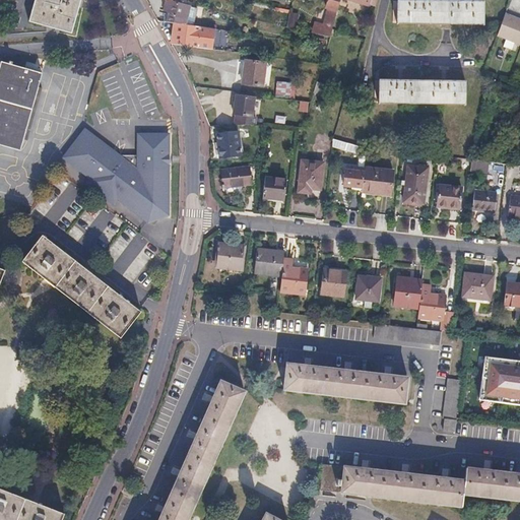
[(73,36),(83,0),(37,0),(30,23),(73,36)]
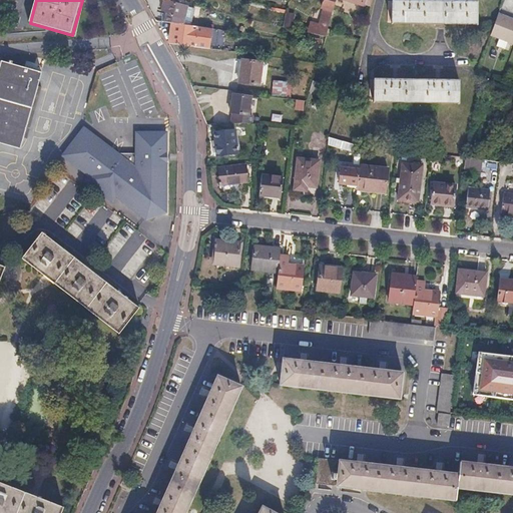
[(159,10),(161,10),(161,13),(164,13),(162,21),(181,23),(182,17),(178,16),(181,5),(162,0),(159,10)]
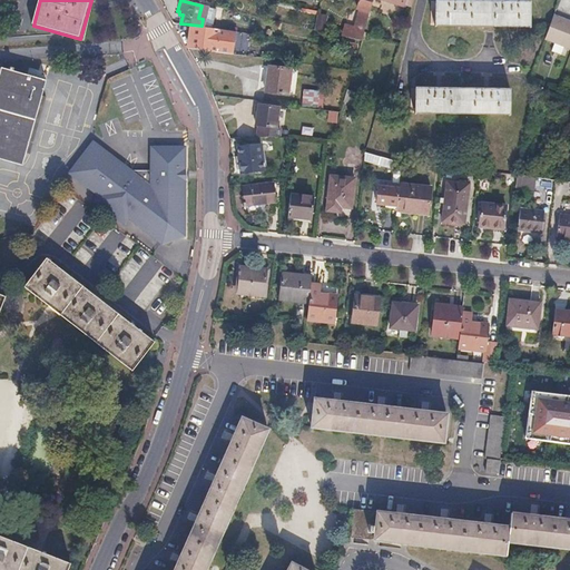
[(342,37),(361,41),(373,0),(360,0),(359,2),(357,9),(360,10),(354,28),(345,26),(342,37)]
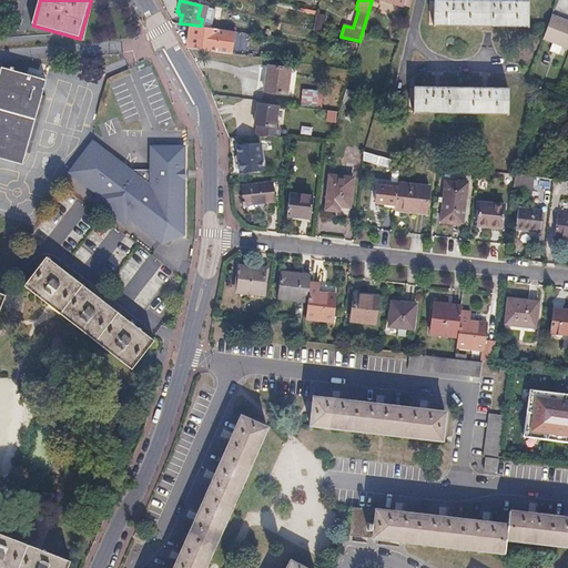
[(529,2),(438,0),(429,0),(429,24),(529,27),(529,2)]
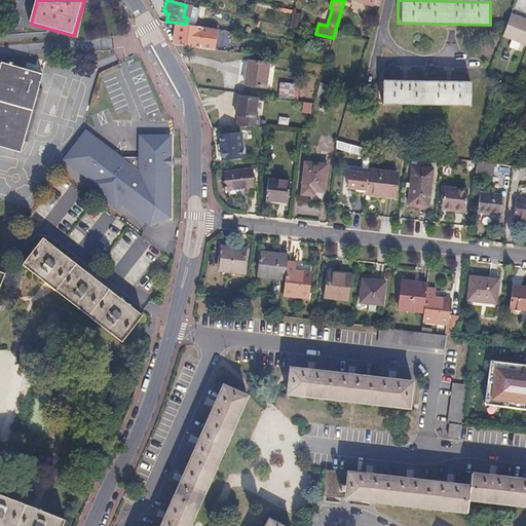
[(294,13),(291,26),(298,28),(301,15),(294,13)]
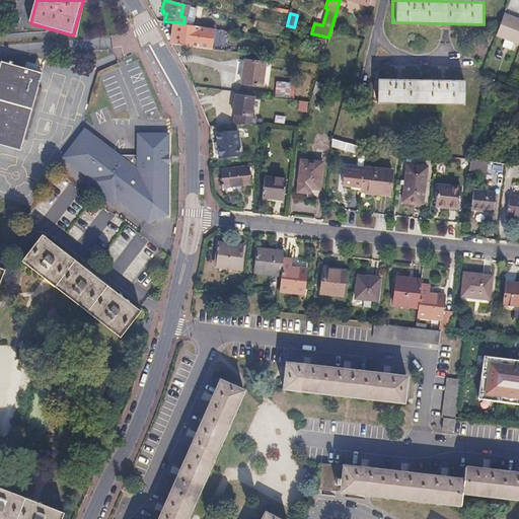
[(518,19),(502,14),(495,33),(518,43),(518,19)]
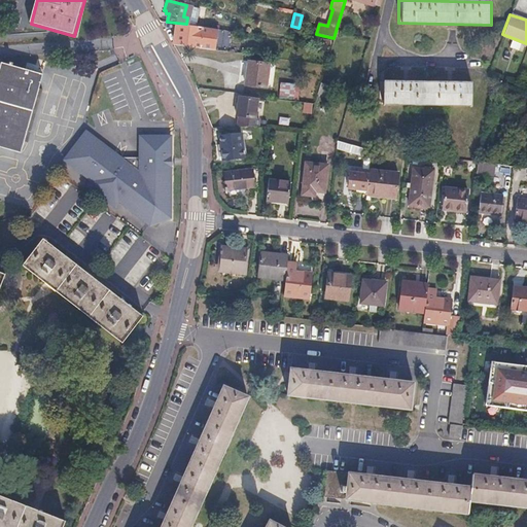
[(202,28),(176,24),(173,44),(200,48),(202,28)]
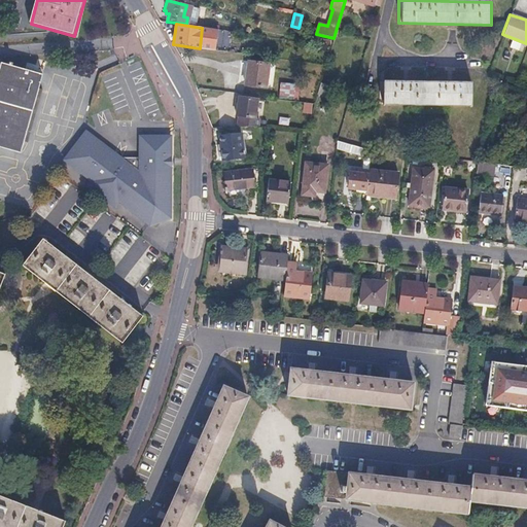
[(203,27),(202,28),(200,48),(215,50),(217,29),(203,27)]
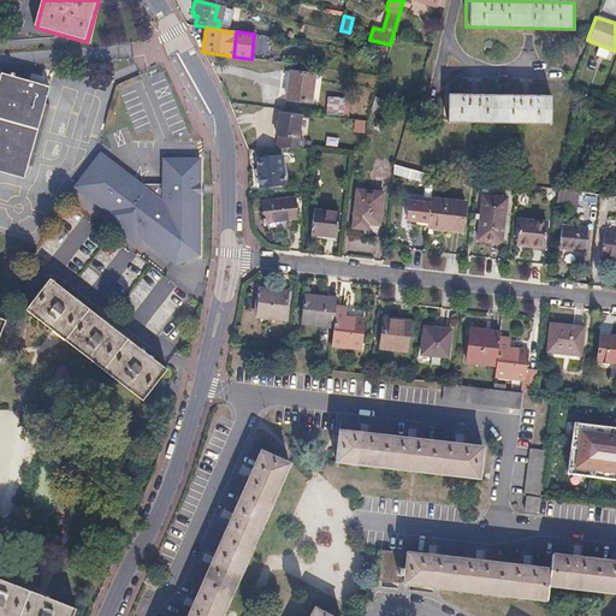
[(315,75),(290,71),(288,99),(312,101),(315,75)]
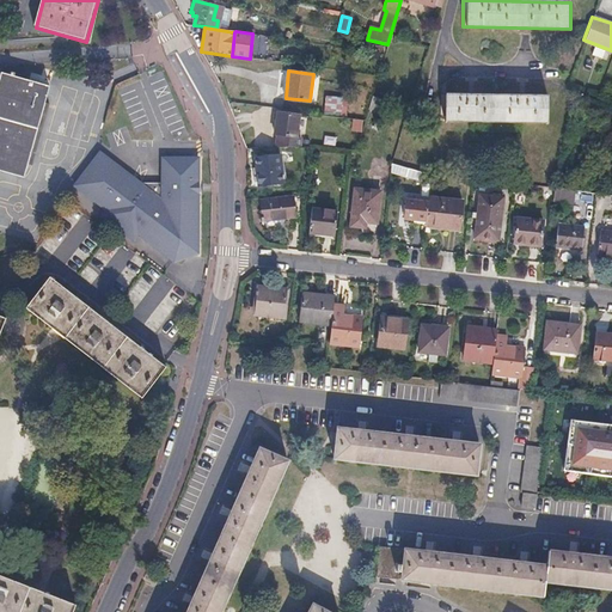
[(10,75),(1,73),(0,75),(0,172),(23,179),(49,87),(13,78),(14,74),(10,73),(10,75)]
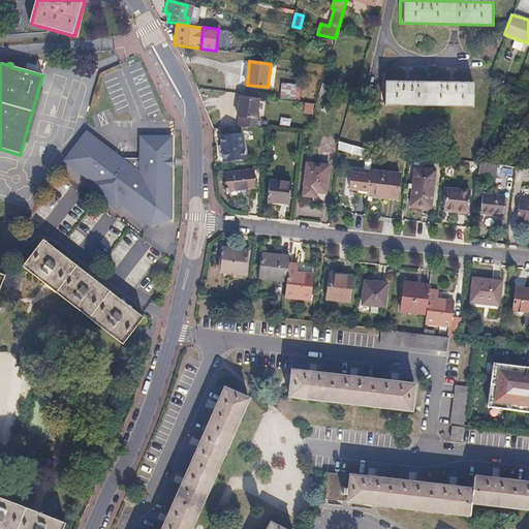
[(474,84),(381,79),(380,101),(473,106),(474,84)]
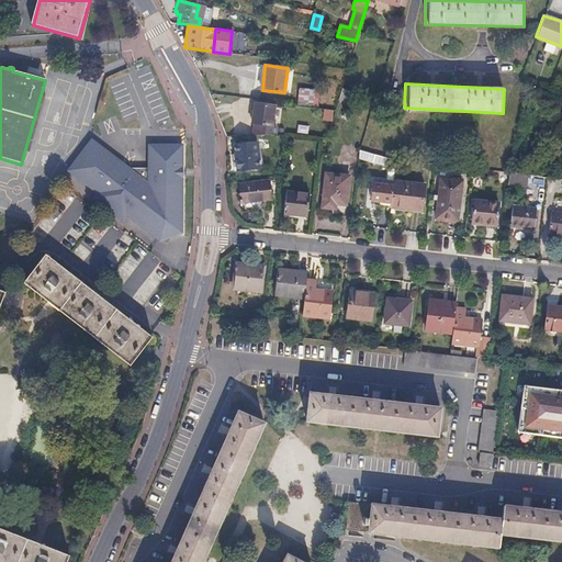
[(300,88),(299,103),(318,104),(319,89),(300,88)]
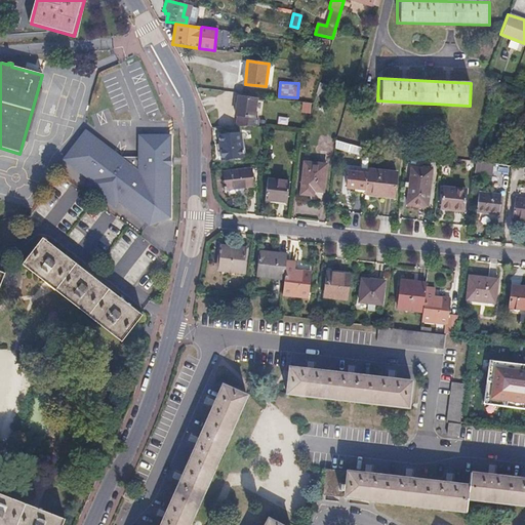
[(257,99),(238,96),(237,116),(239,116),(238,124),(238,126),(258,126),(258,124),(259,119),(255,118),(257,99)]
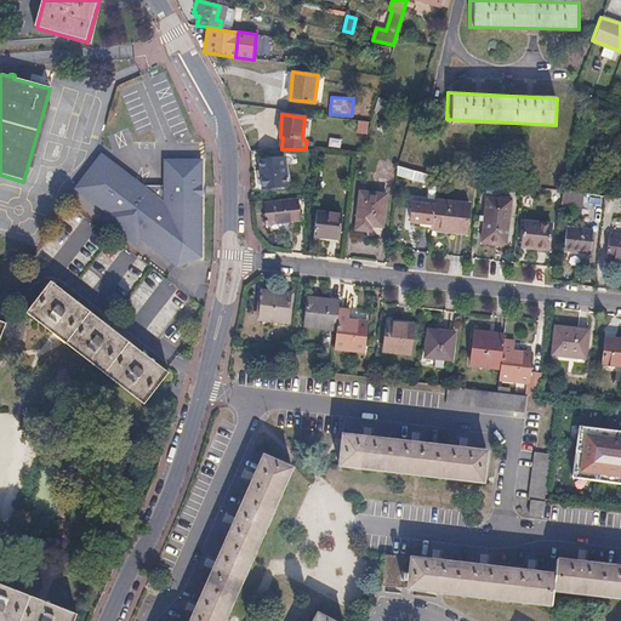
[(176,263),(198,256),(200,256),(201,193),(198,193),(198,186),(201,186),(201,175),(201,159),(165,158),(165,170),(165,183),(142,183),(102,153),(90,169),(77,186),(176,263)]
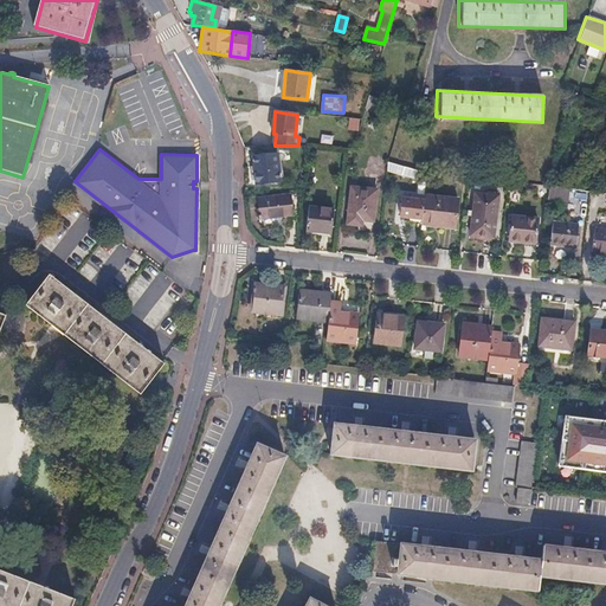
[(251,154),(251,155),(255,181),(279,179),(276,159),(275,152),(251,154)]
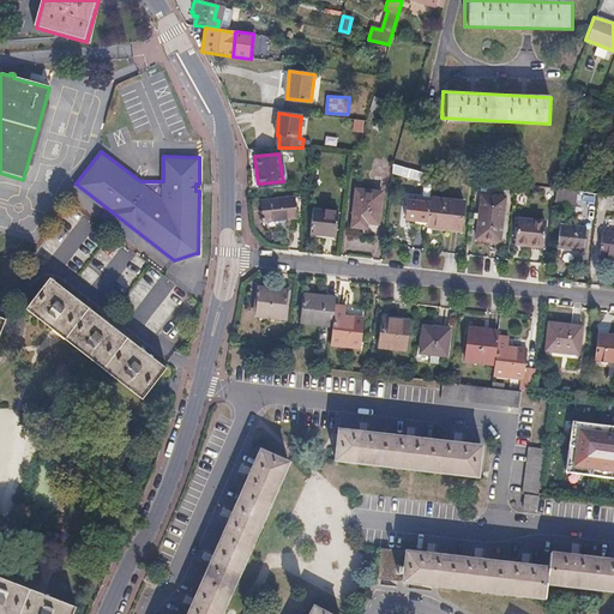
[(409,166),(409,168),(405,174),(421,181),(423,176),(425,173),(409,166)]
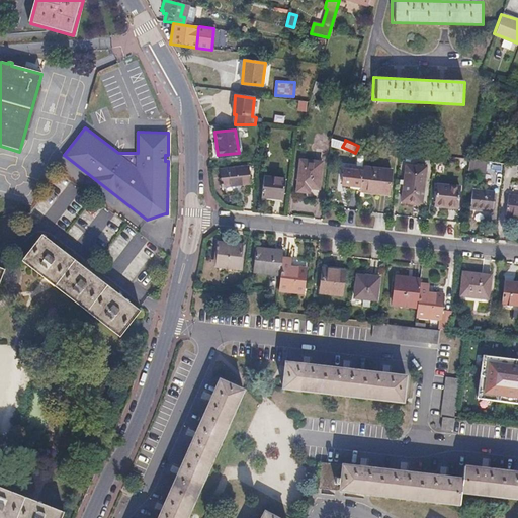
[(468,158),(468,162),(467,169),(485,171),(486,164),(486,160),(468,158)]
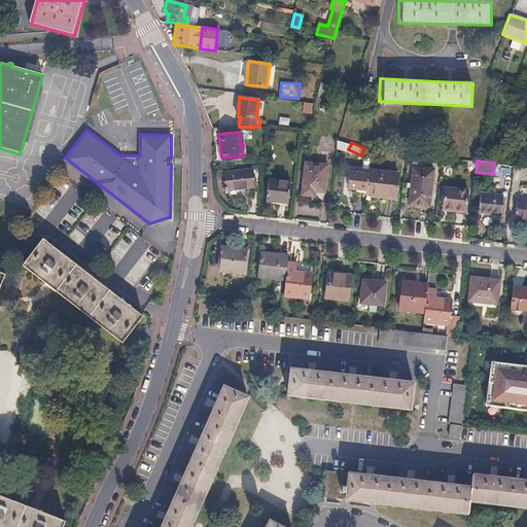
[(327,164),(305,162),(301,194),(314,196),(315,190),(323,191),(327,164)]
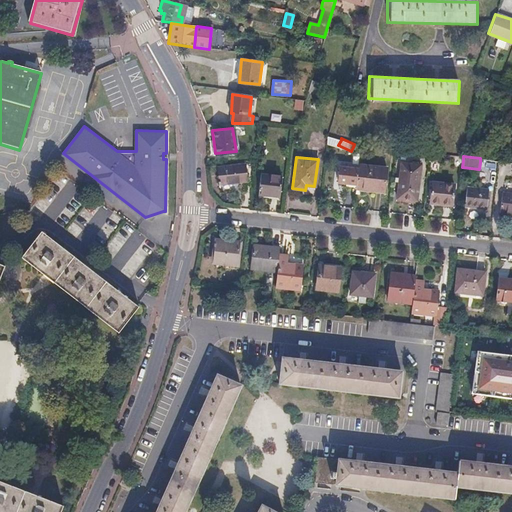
[(421,165),(401,162),(396,198),(416,200),(421,165)]
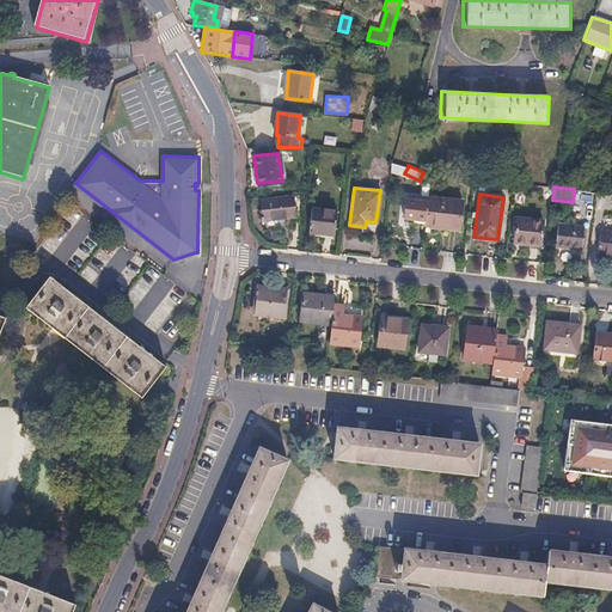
[(429,196),(428,202),(426,220),(426,222),(457,227),(460,201),(429,196)]
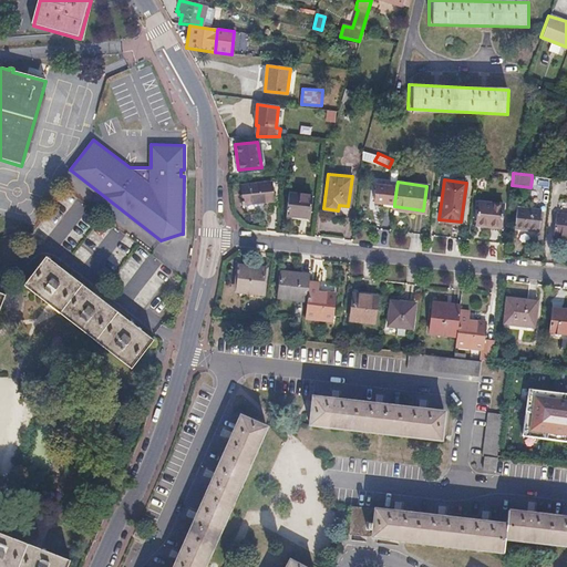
[(270,183),(241,185),(244,200),(241,200),(243,209),(246,208),(245,204),(274,200),(270,183)]
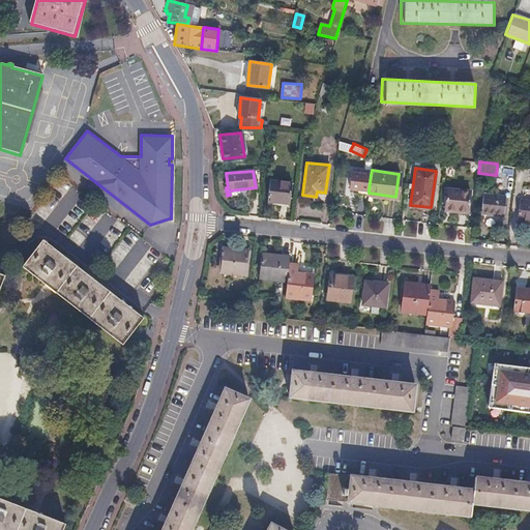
[(371,175),(352,172),(350,188),(358,189),(369,190),(371,175)]
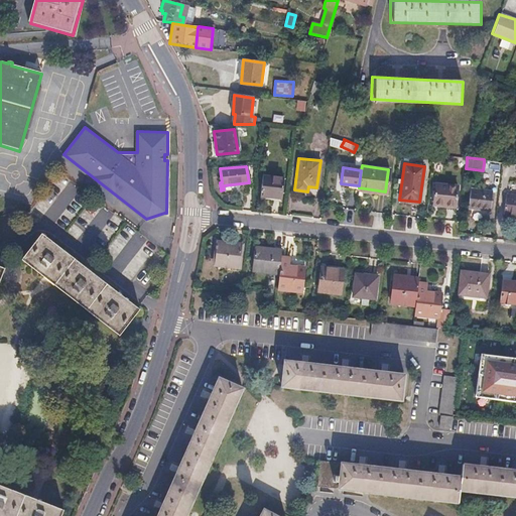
[(283,176),(262,174),(259,196),(266,196),(280,198),(283,176)]
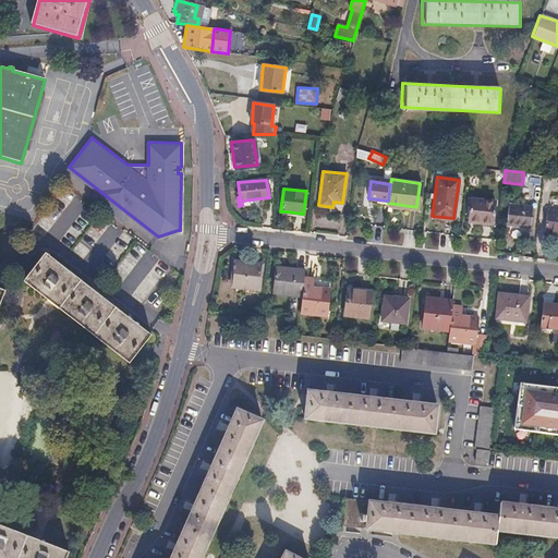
[(494,201),(471,197),(468,222),(494,226),(495,221),(492,220),(494,201)]
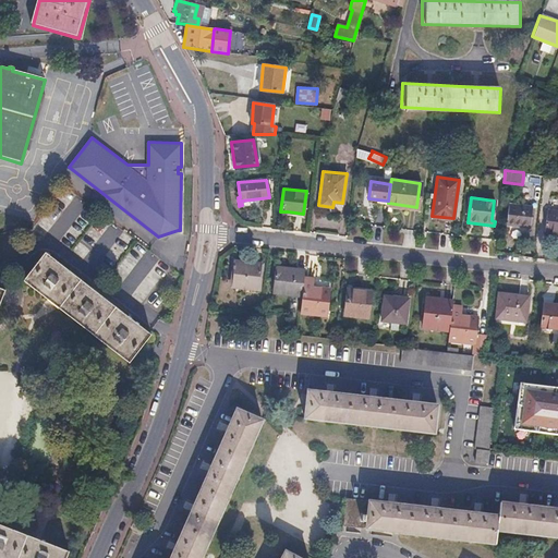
[(532,207),(508,204),(506,223),(530,227),(532,207)]
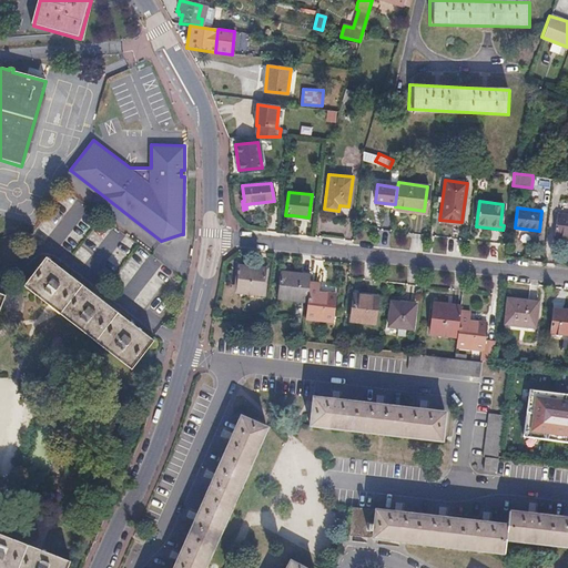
[(567,214),(556,213),(553,235),(567,236),(567,214)]
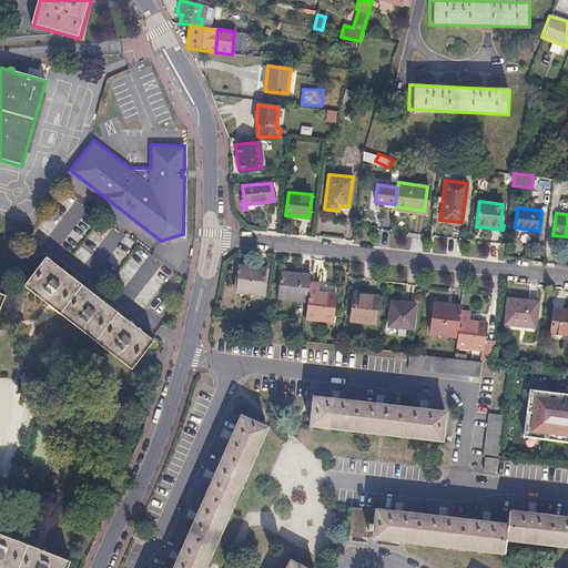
[(47,255),(22,284),(130,367),(153,338),(47,255)]
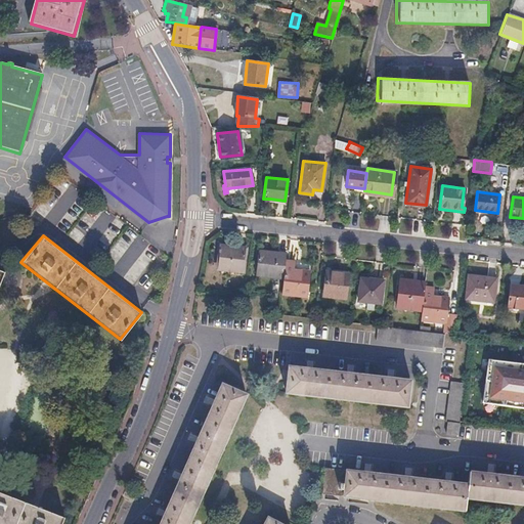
[(245,248),(220,244),(217,265),(242,269),(245,248)]
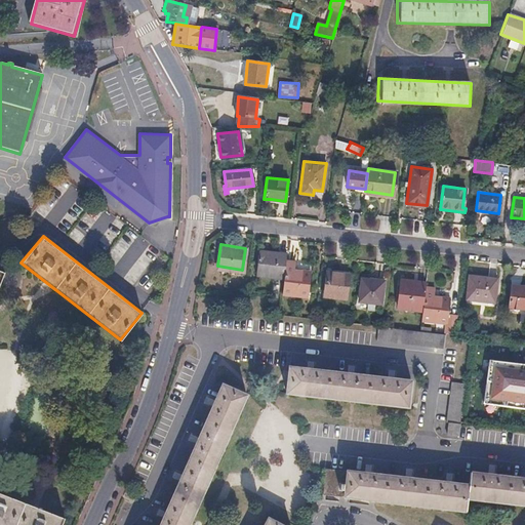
[(286,253),(258,249),(256,272),(283,275),(285,260),(286,253)]
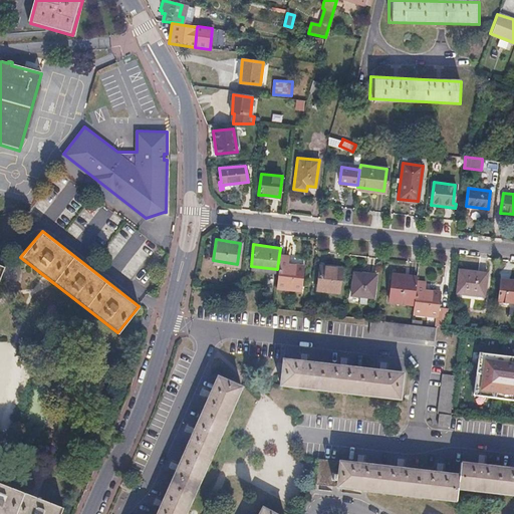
[(279,255),(277,269),(277,272),(275,286),(300,290),(303,265),(304,258),(288,256),(279,255)]
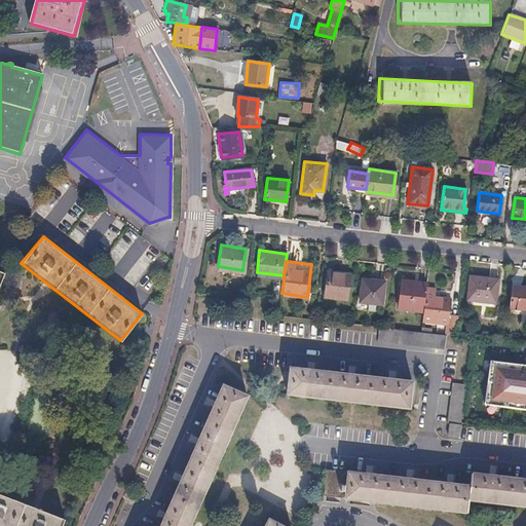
[(348,273),(327,271),(324,296),(345,298),(348,273)]
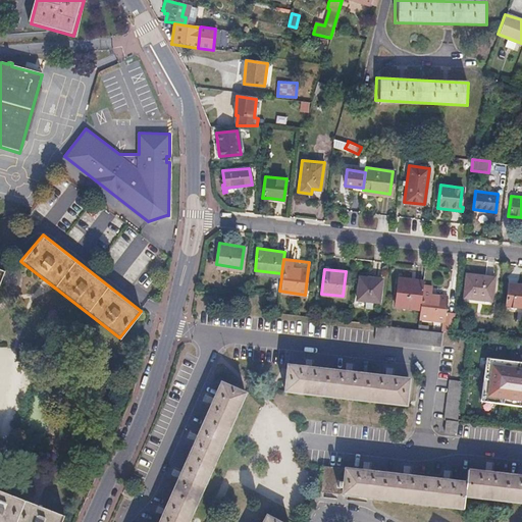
[(411,278),(399,276),(394,306),(419,310),(422,285),(422,281),(414,280),(416,272),(412,271),(411,278)]
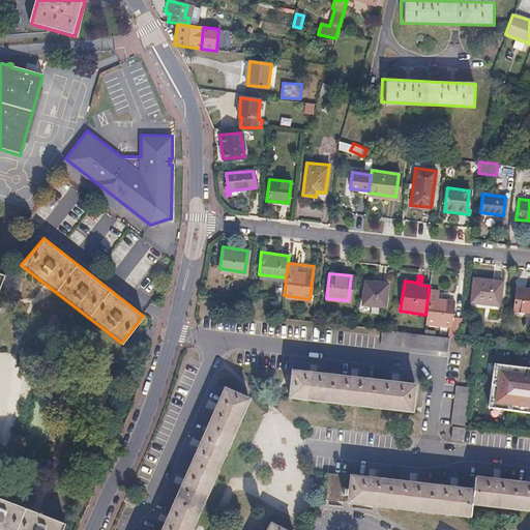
[(501,280),(473,276),(470,301),(498,304),(501,280)]
